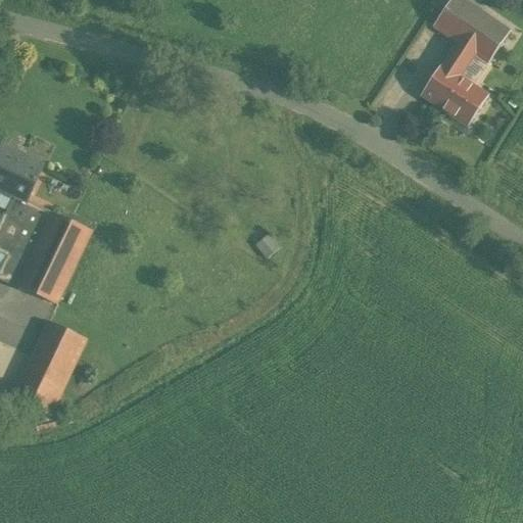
[(512,31),(465,0),(452,0),(435,26),(458,41),(476,53),(490,63),(512,31)]
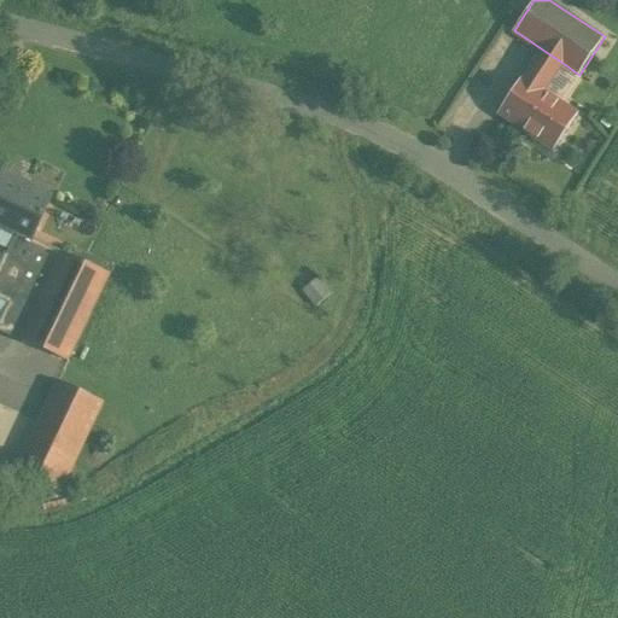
[(541,48),(499,112),(553,149),(576,114),(544,92),(563,63),(541,48)]
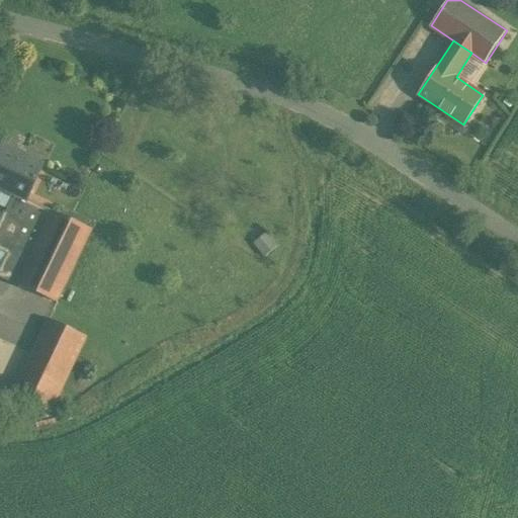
[(41,166),(1,147),(0,149),(0,187),(18,196),(26,199),(41,166)]
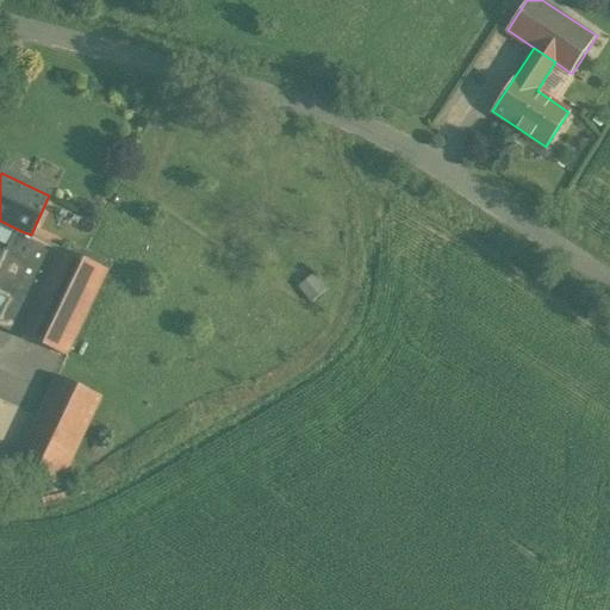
[(61,249),(31,235),(31,236),(22,231),(11,253),(10,255),(49,274),(61,249)]
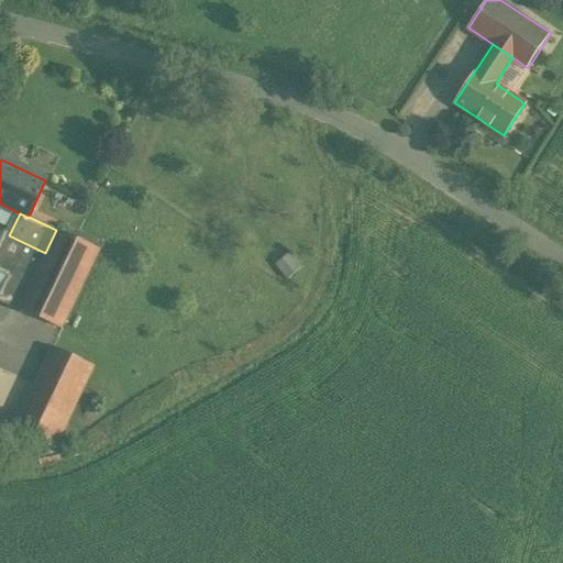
[(99,250),(57,230),(56,230),(45,253),(18,309),(61,329),(99,250)]
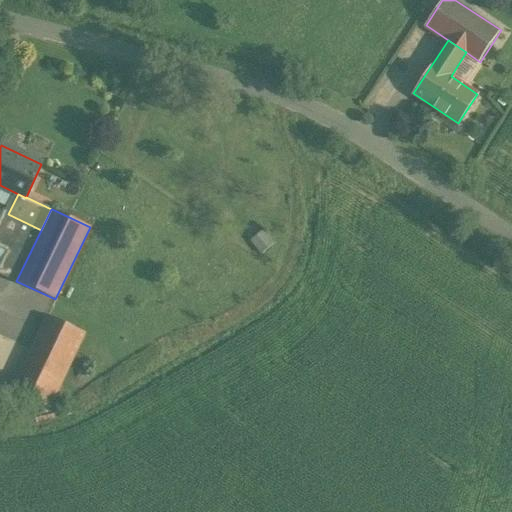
[(41,230),(8,214),(9,212),(4,210),(0,219),(0,246),(8,250),(0,267),(0,273),(16,281),(41,230)]
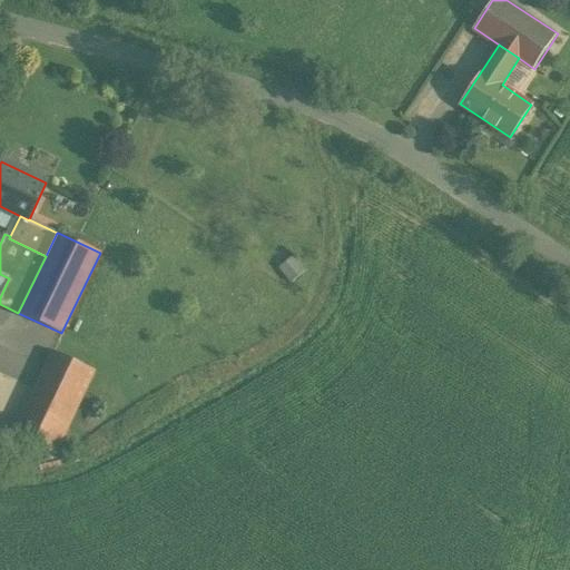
[(284,266),(294,281),(308,271),(300,256),(284,266)]
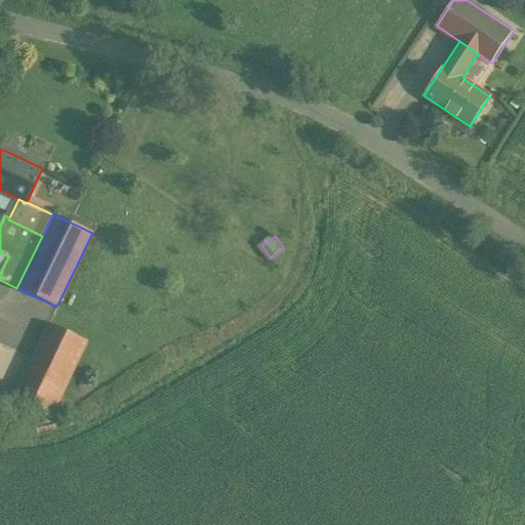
[(86,340),(49,323),(11,400),(49,418),(86,340)]
